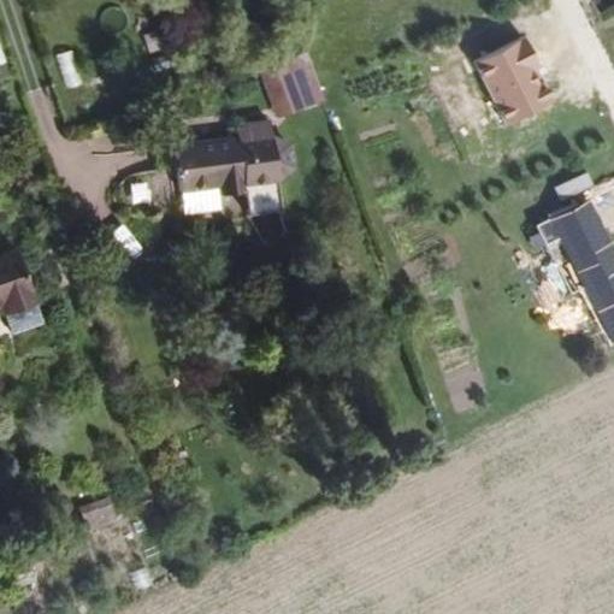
[(296,83),(317,76),(308,55),(266,70),(283,118),(306,110),(296,83)]
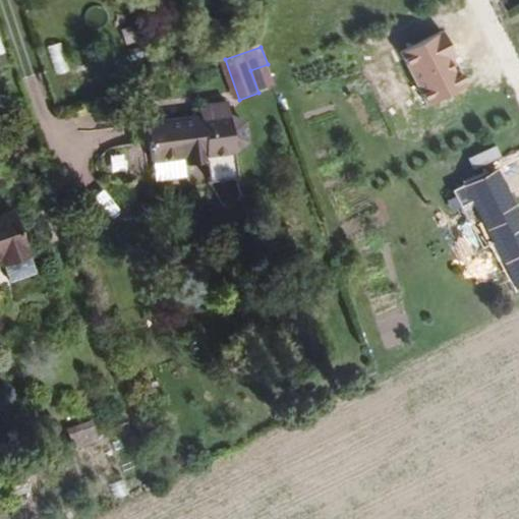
[(166,50),(155,55),(158,62),(170,57),(166,50)]
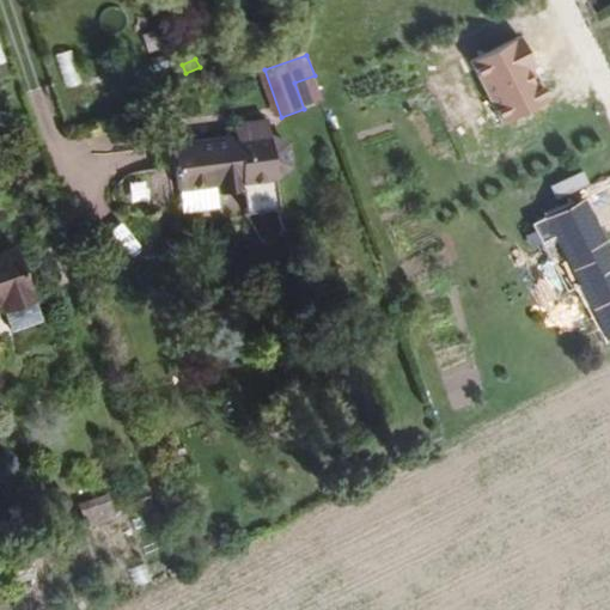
[(200,67),(185,73),(191,86),(206,80),(200,67)]
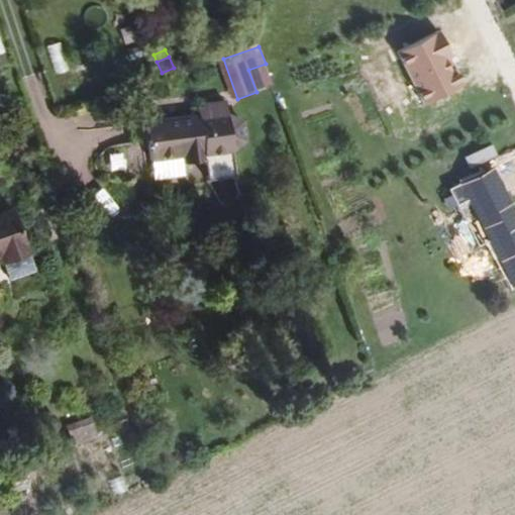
[(149,60),(130,66),(136,85),(157,79),(149,60)]
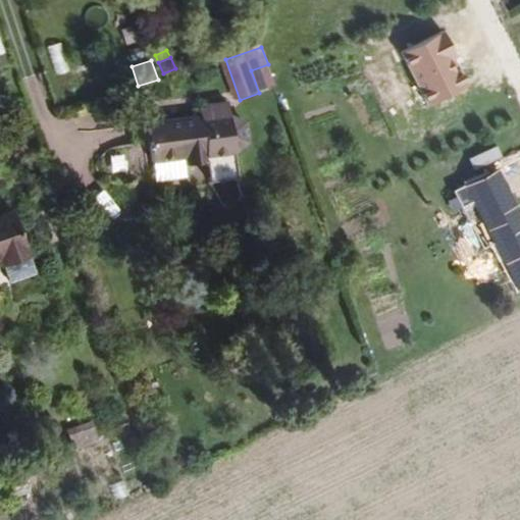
[(275,87),(270,69),(268,64),(251,70),(259,93),(275,87)]
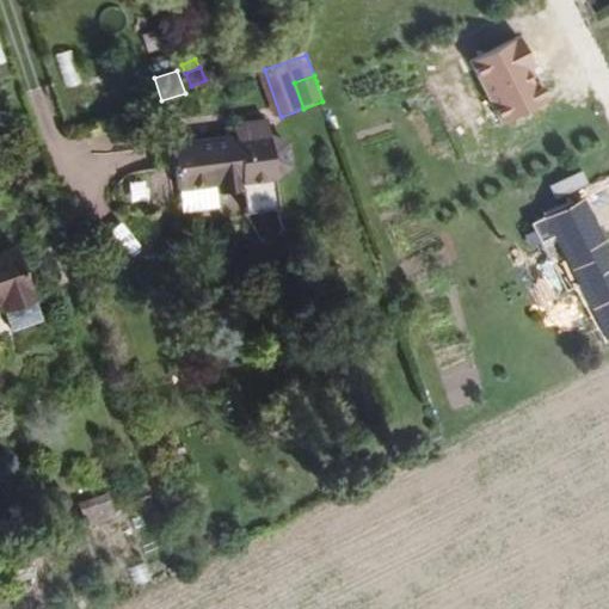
[(291,168),(289,146),(271,137),(269,122),(235,127),(237,139),(174,147),(180,191),(182,191),(217,186),(220,186),(220,195),(245,192),(246,205),(247,215),(281,211),(280,201),(277,180),(291,168)]
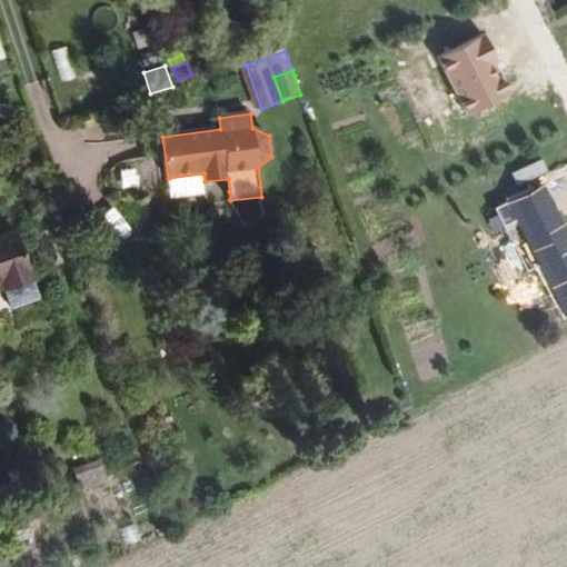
[(205,194),(202,173),(169,178),(172,198),(205,194)]
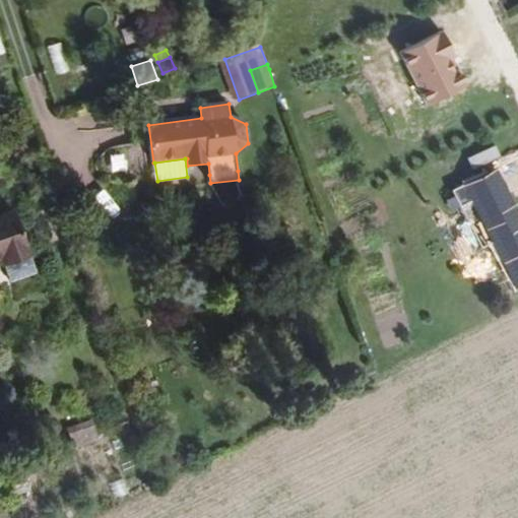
[(478,215),(512,199),(499,171),(489,176),(497,193),(473,205),(478,215)]
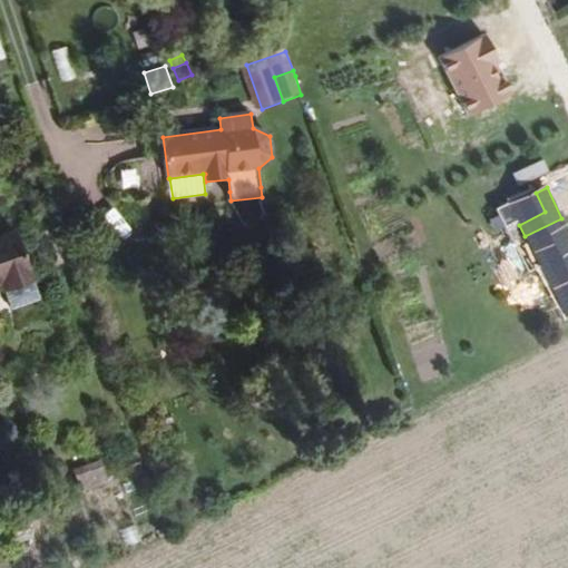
[(519,225),(545,212),(536,193),(497,213),(507,231),(519,225)]
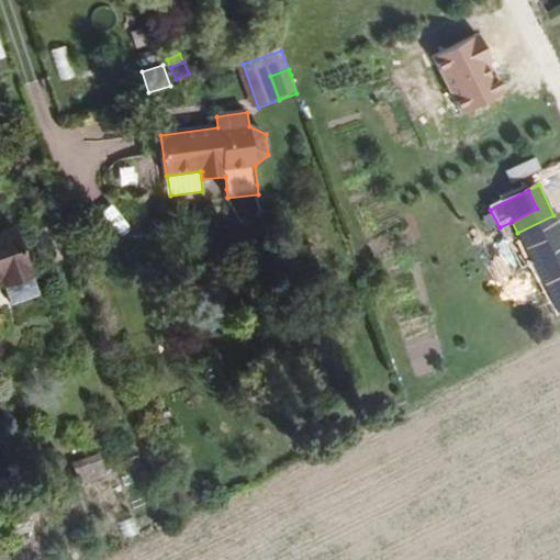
[(559,316),(559,227),(553,215),(517,233),(533,267),(559,317),(559,316)]
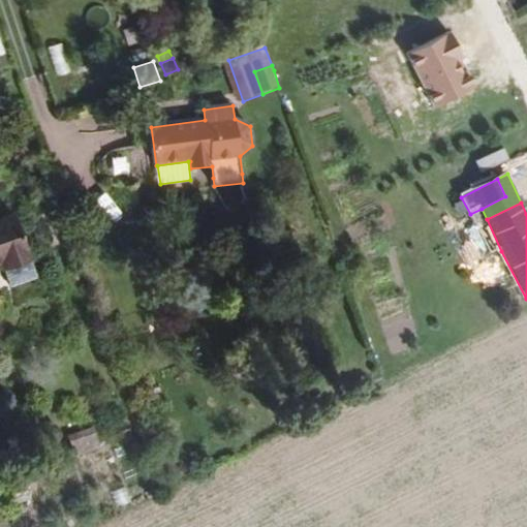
[(501,251),(487,219),(482,209),(470,214),(491,256),(501,251)]
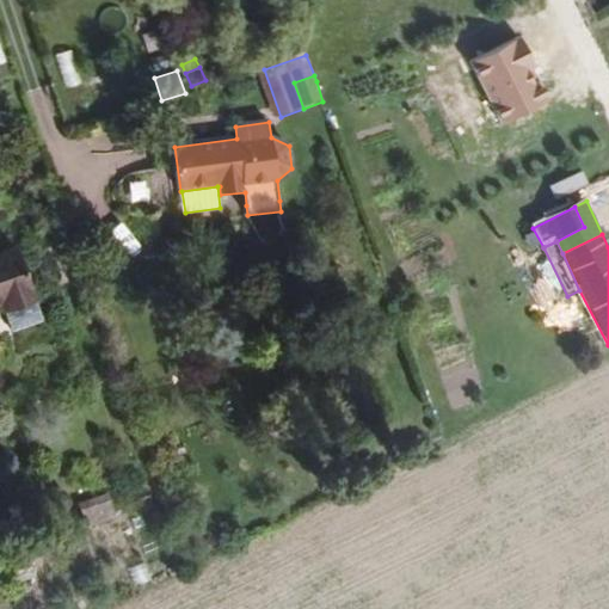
[(18,253),(0,258),(0,311),(5,309),(8,318),(36,308),(18,253)]
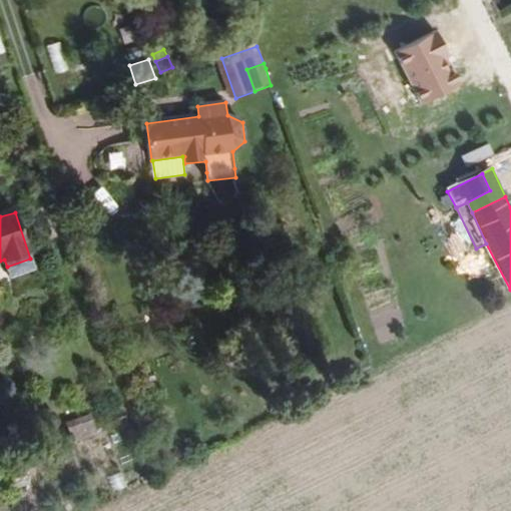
[(91,418),(68,425),(71,431),(94,424),(91,418)]
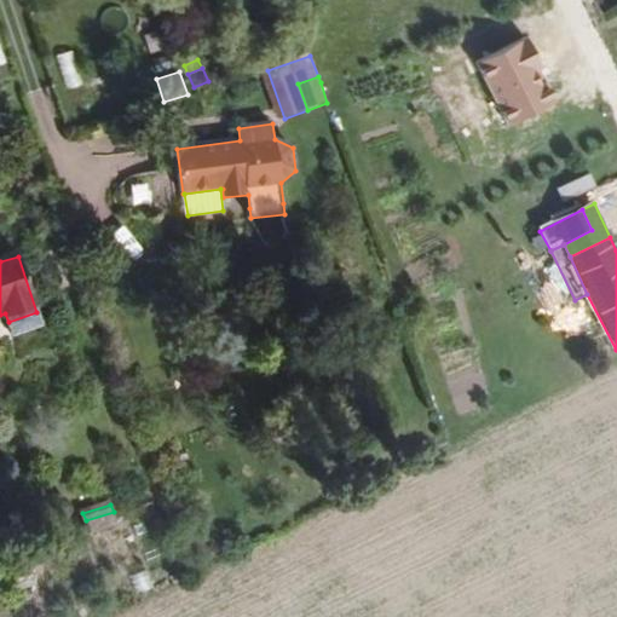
[(114,512),(86,520),(90,534),(117,525),(114,512)]
